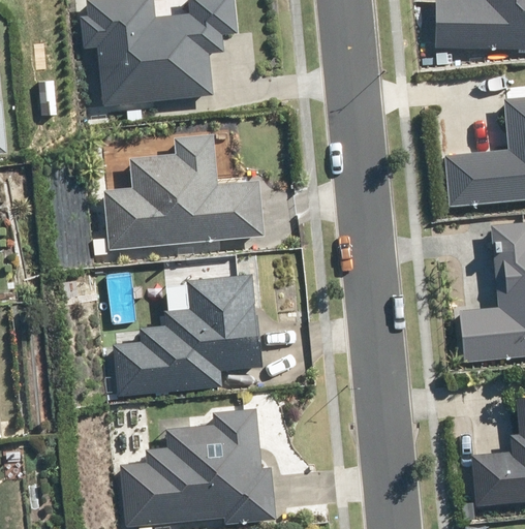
[(188,0),(189,5),(182,14),(156,17),(154,0),(87,0),(90,16),(83,17),(86,49),(98,48),(104,106),(213,95),(209,54),(224,52),(222,34),(238,33),(234,0),(188,0)]
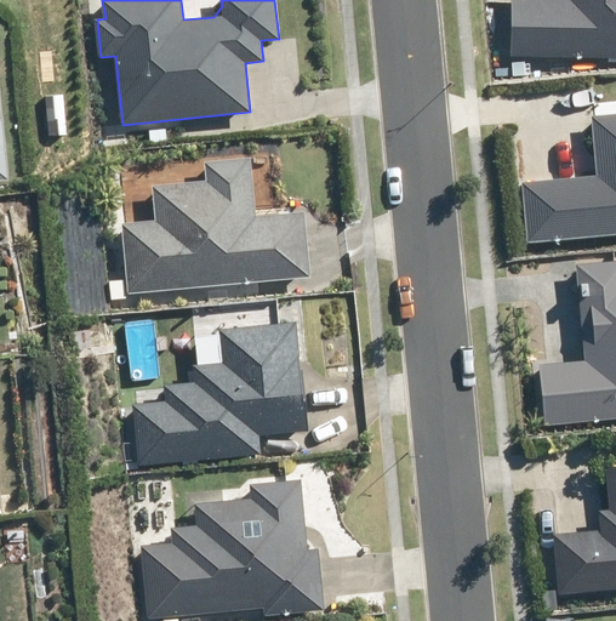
[(615,0),(512,0),(512,56),(615,57),(615,0)]
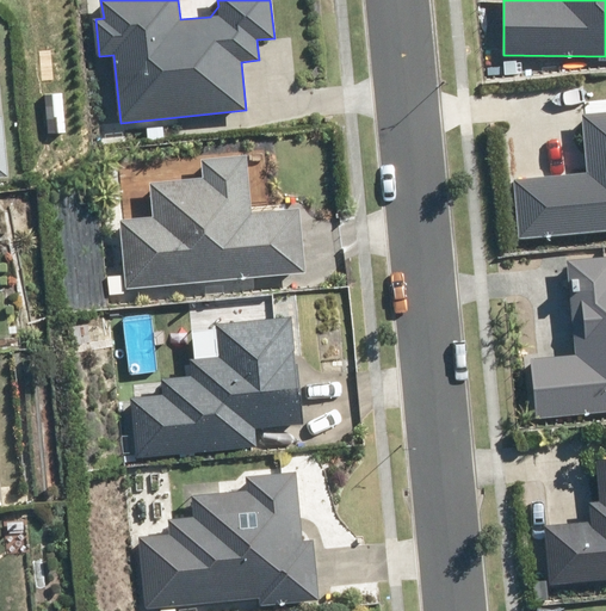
[(587,172),(514,178),(520,239),(605,229),(605,111),(581,113),(587,172)]
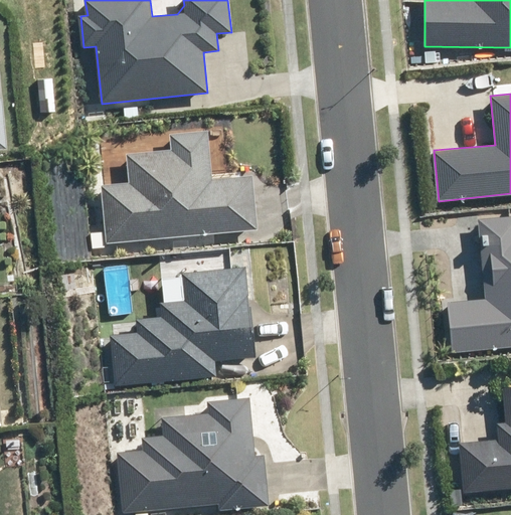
[(103,184),(108,242),(257,228),(251,176),(211,179),(207,130),(169,133),(170,150),(126,154),(128,182),(103,184)]
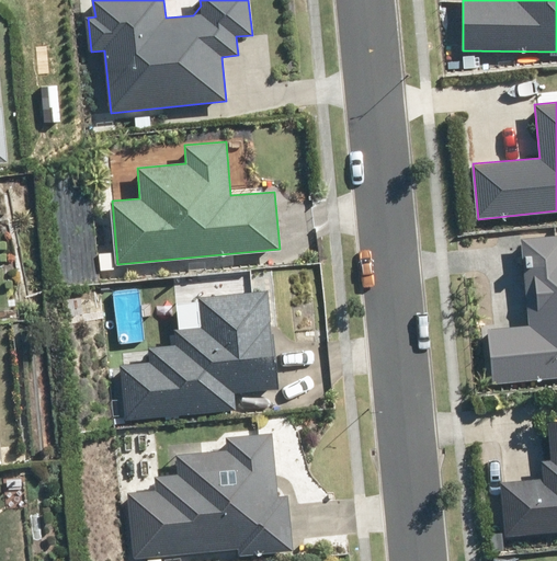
[(487,329),(492,384),(556,376),(556,235),(520,239),(529,325),(487,329)]
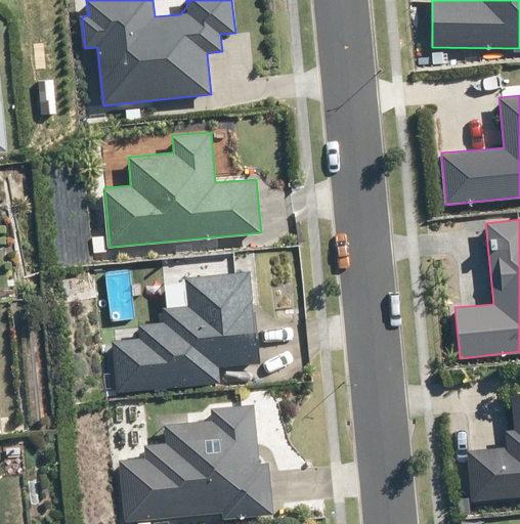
[(249,271),(184,277),(186,305),(163,307),(164,321),(138,324),(139,338),(113,341),(118,392),(221,382),(219,366),(257,362),(249,271)]
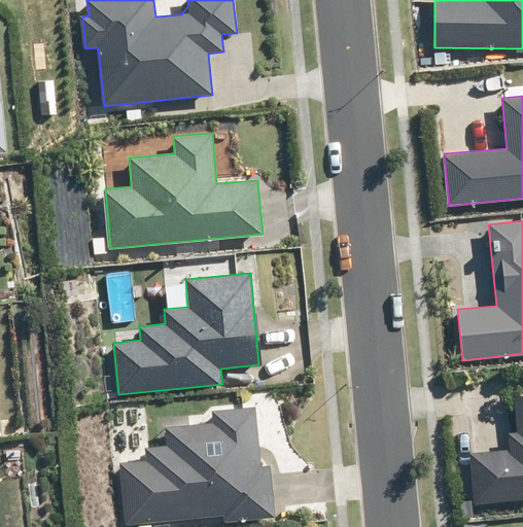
[(509,449),(469,453),(474,503),(522,498),(522,394),(514,395),(517,432),(508,433),(509,449)]
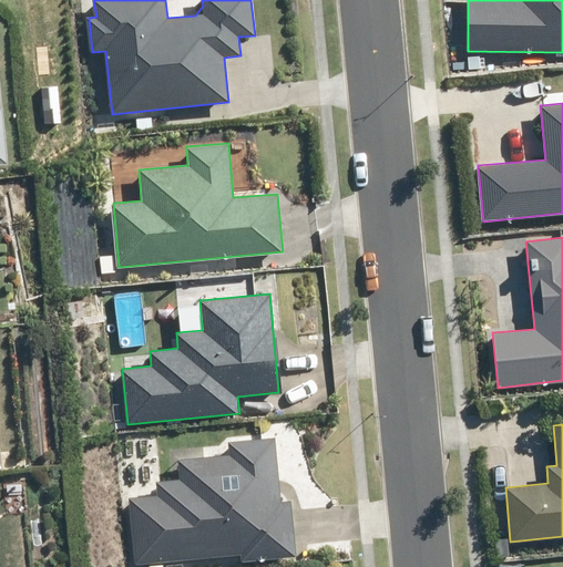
[(157,495),(130,497),(136,565),(241,555),(242,562),(296,556),(290,501),(280,502),(274,436),(227,442),(228,454),(177,460),(180,478),(156,482),(157,495)]
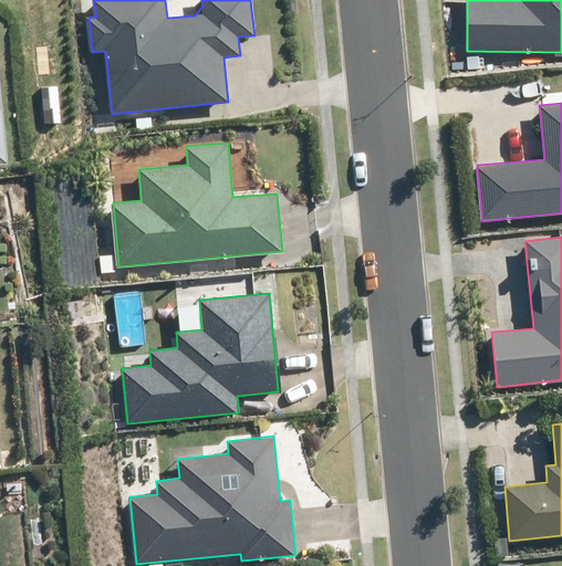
All buildings are outlined.
